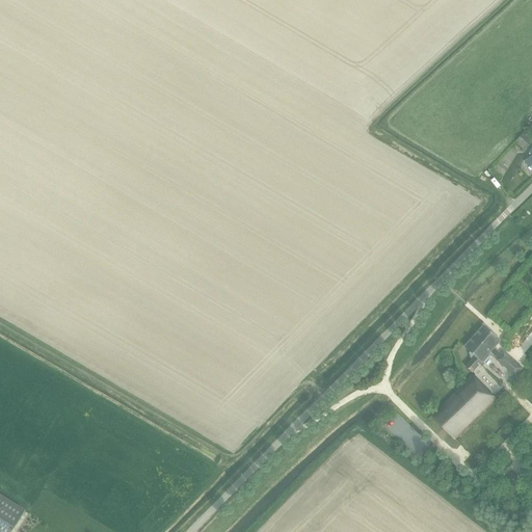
[(531,142),(531,141),(524,133),(516,141),(526,150),(531,142)]
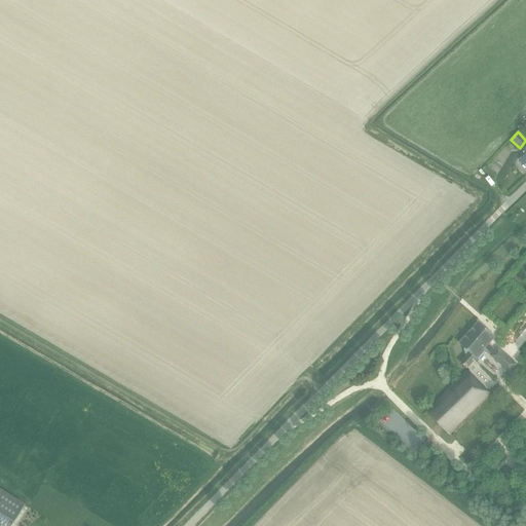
[(496,338),(486,330),(479,323),(460,343),(471,352),(461,363),(468,370),(478,360),(479,361),(487,352),(485,351),(486,350),(492,355),(491,357),(511,373),(518,365),(498,347),(496,350),(490,345),(496,338)]
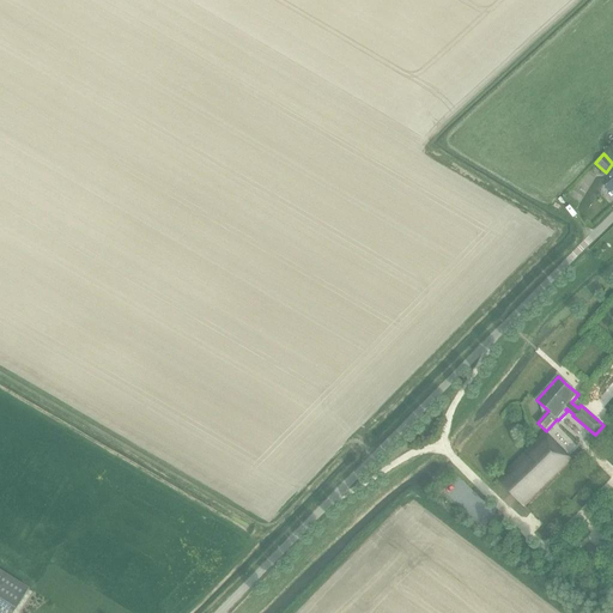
[(498,480),(522,507),(572,460),(548,434),(498,480)]
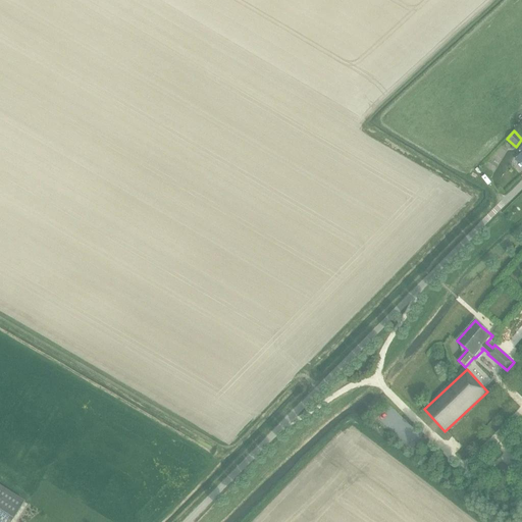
[(508,481),(513,474),(504,466),(498,472),(508,481)]
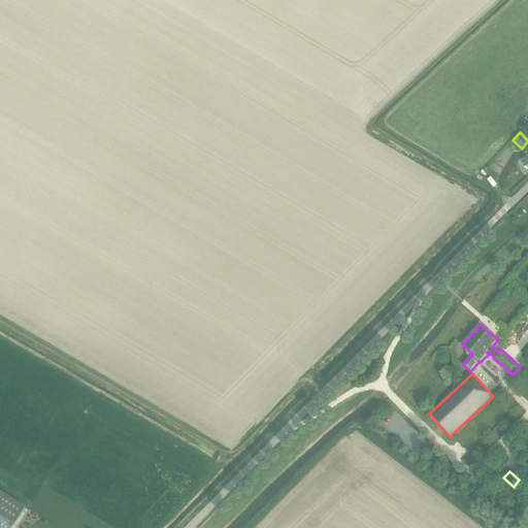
[(0,492),(0,527),(10,527),(24,507),(0,492)]
